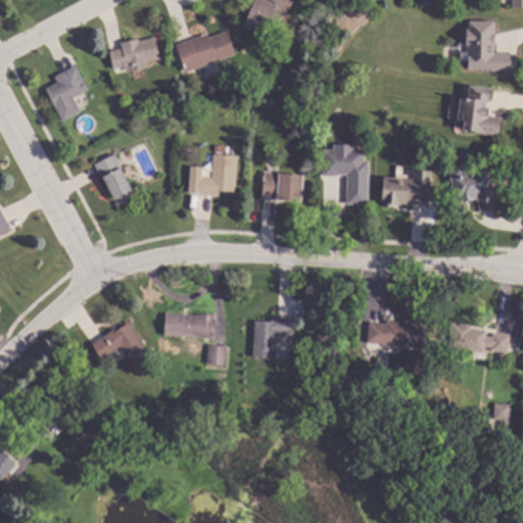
[(294,0),(289,14),(285,12),(278,30),(268,26),(265,34),(241,25),(250,0),(294,0)]
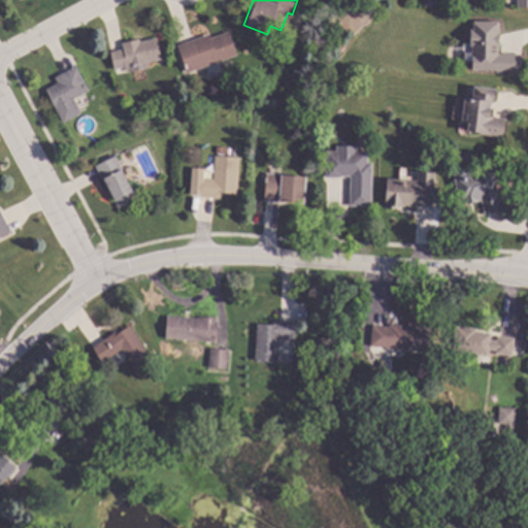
[(436,0),(435,8),(426,6),(427,0),(436,0)]
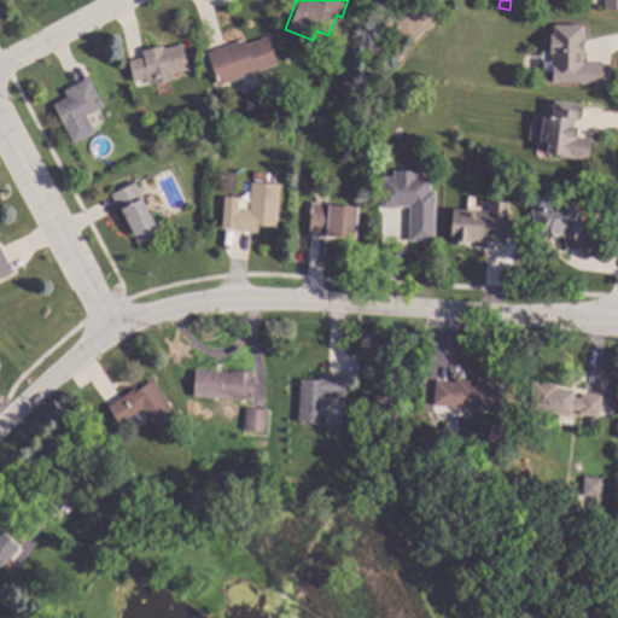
[(617,0),(617,10),(606,10),(606,0),(617,0)]
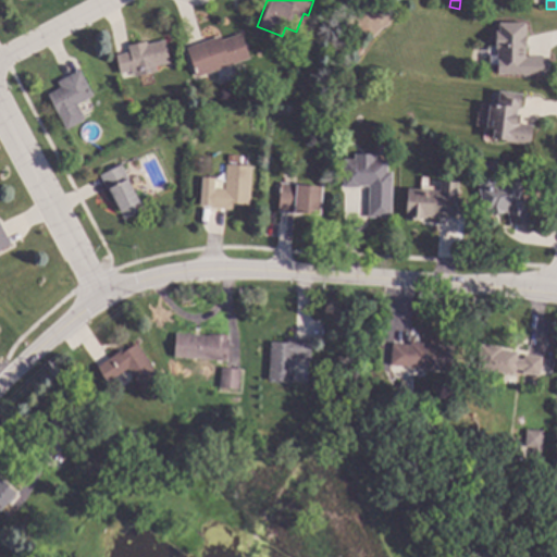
[(528,57),(552,58),(552,75),(500,74),(500,23),(528,23),(528,57)]
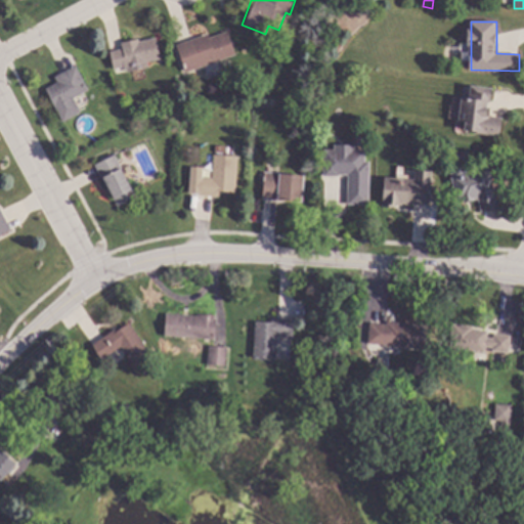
[(236,54),(187,72),(178,45),(209,34),(210,38),(228,32),(236,54)]
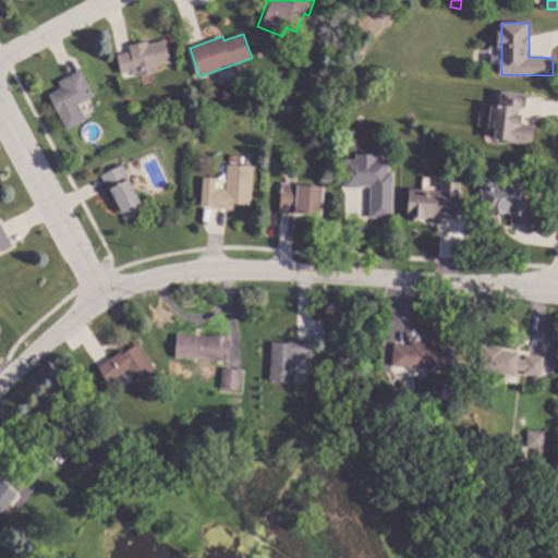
[(172,62),(158,65),(159,72),(137,76),(136,74),(134,75),(133,71),(122,73),(118,56),(132,52),(131,46),(149,43),(149,45),(168,40),(172,62)]
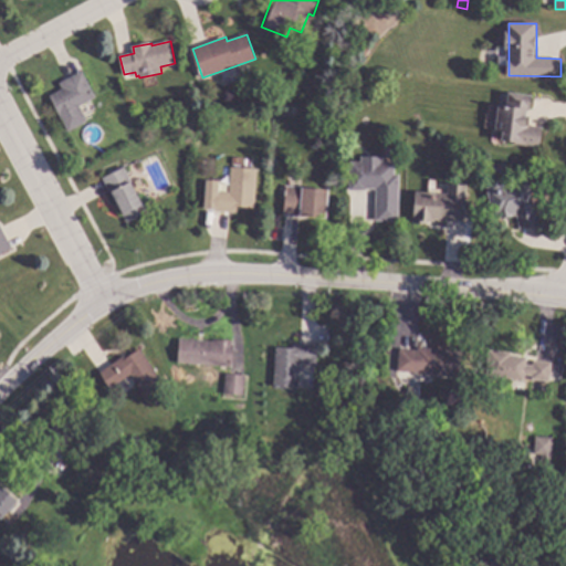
[(96,97),(80,106),(88,122),(69,132),(51,96),(64,88),(61,83),(83,72),(96,97)]
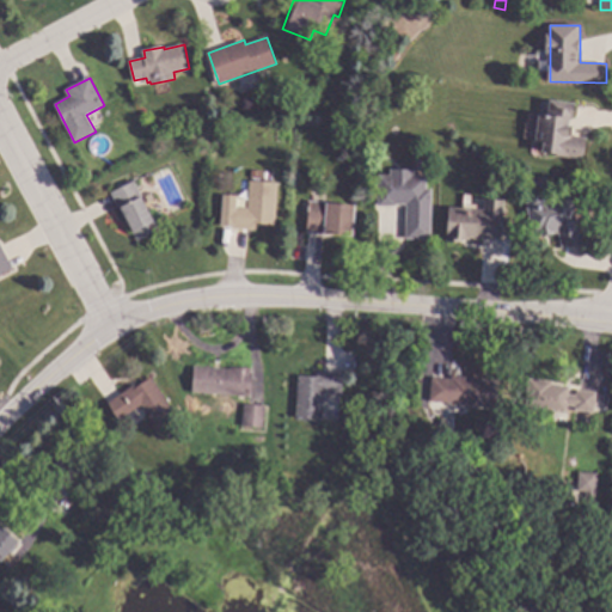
[(576,103),(573,135),(588,136),(586,158),(543,153),(544,141),(537,141),(539,114),(549,115),(551,101),(576,103)]
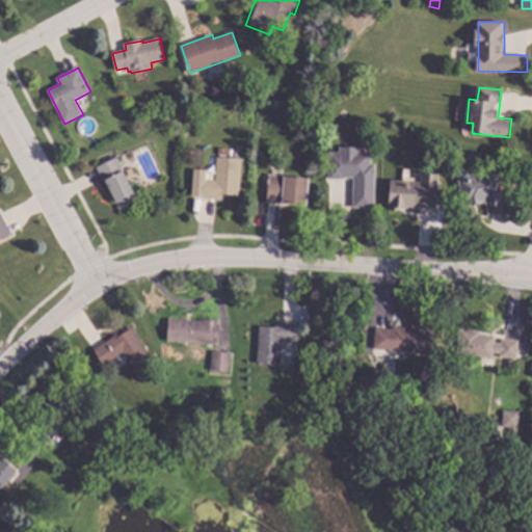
[(361,153),(372,153),(372,164),(376,164),(375,208),(353,208),(354,179),(329,179),(329,152),(340,152),(340,148),(361,148),(361,153)]
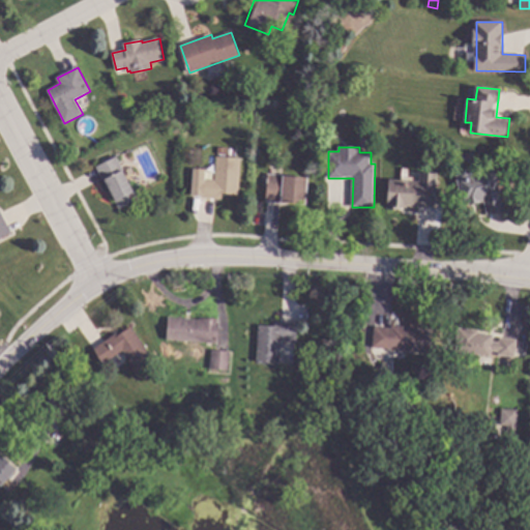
[(125,170),(123,171),(139,200),(121,210),(97,167),(117,156),(125,170)]
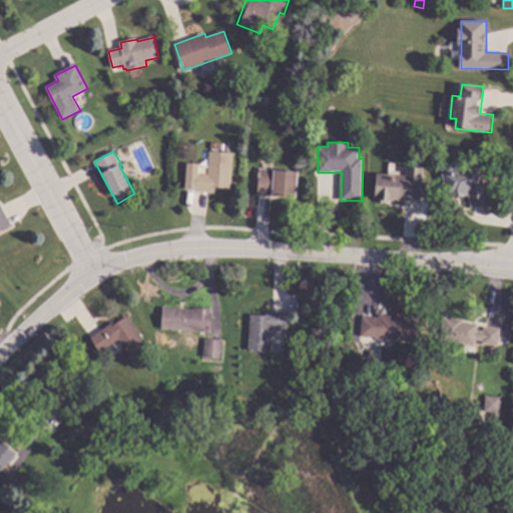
[(234,153),(231,187),(215,186),(215,192),(195,190),(196,173),(208,174),(210,151),(234,153)]
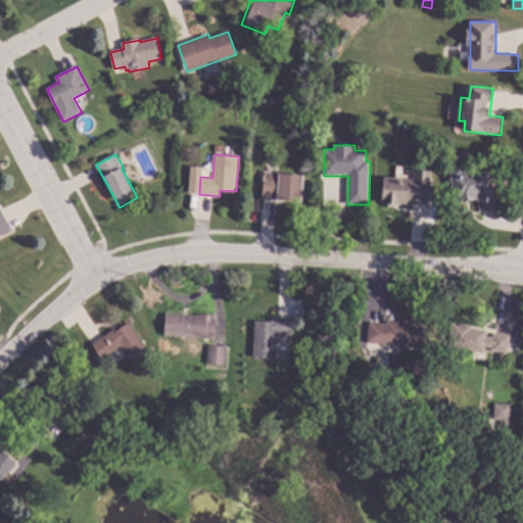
[(497,209),(482,212),(478,197),(457,201),(450,174),(488,165),(497,209)]
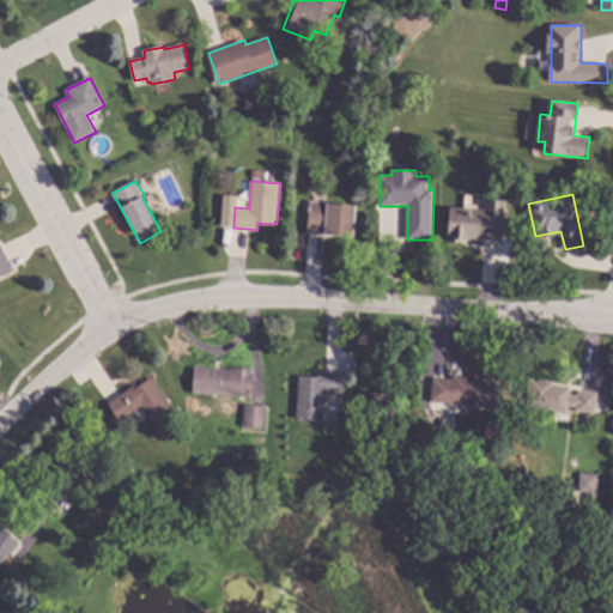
[(507,200),(505,222),(509,222),(508,241),(472,238),(471,241),(463,241),(462,243),(447,242),(450,207),(486,211),(486,199),(507,200)]
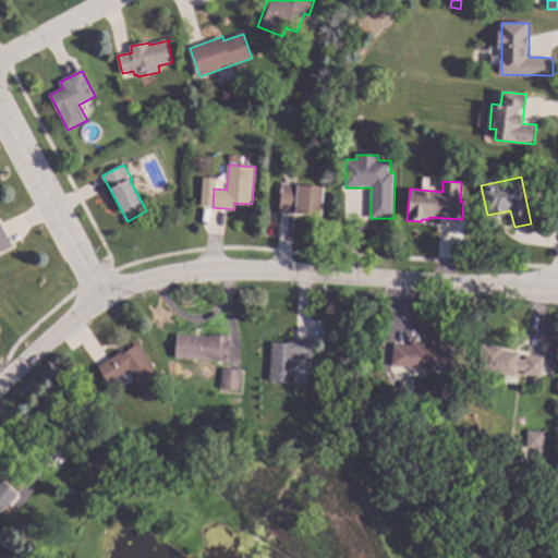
[(306,184),(306,185),(325,187),(323,216),(280,213),(283,182),(306,184)]
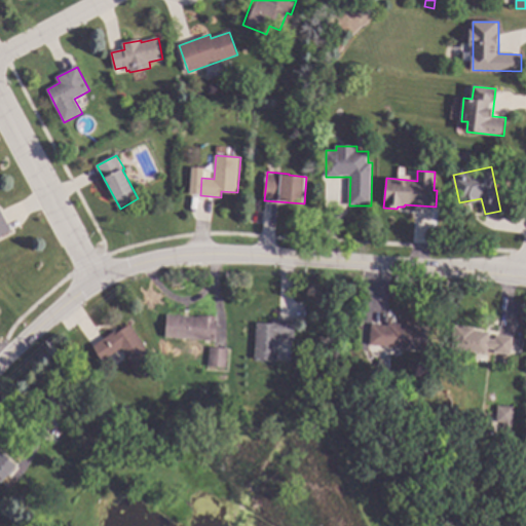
[(262,200),(262,211),(254,210),(255,200),(262,200)]
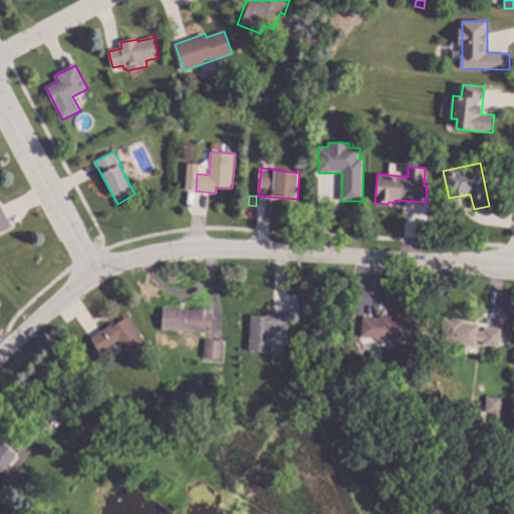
[(0,202),(12,225),(0,231),(0,202)]
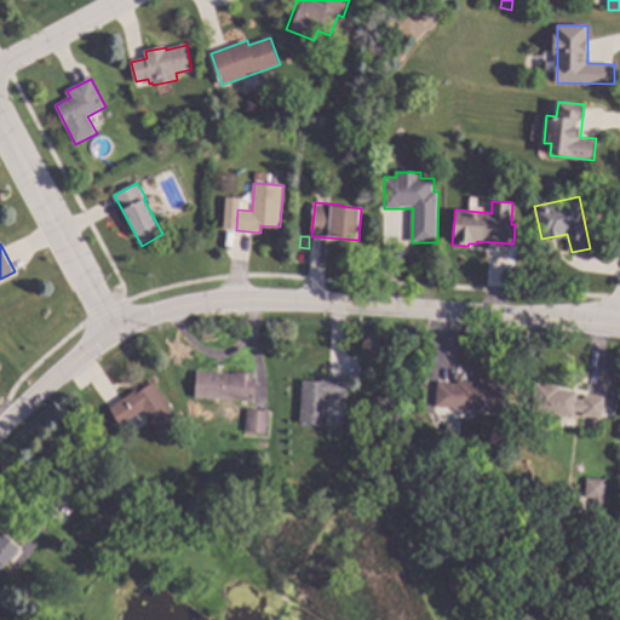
[(257,373),(254,402),(196,397),(197,372),(235,374),(235,372),(257,373)]
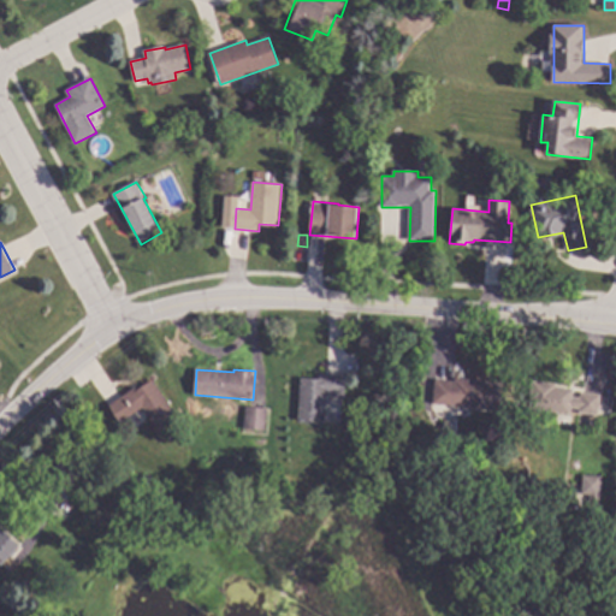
[(347,377),(345,397),(329,396),(326,422),(300,421),(302,378),(320,379),(320,375),(347,377)]
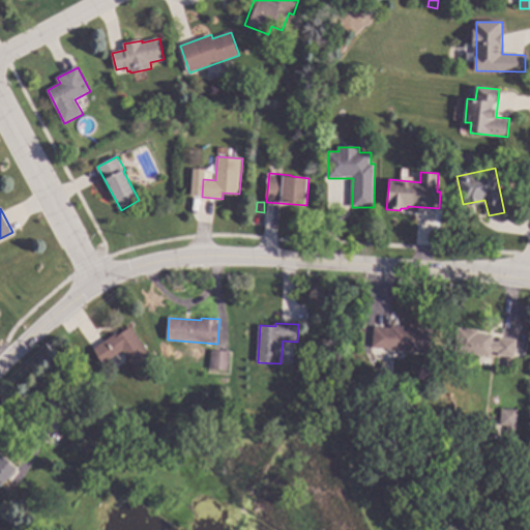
[(154,359),(138,371),(127,356),(117,363),(113,358),(105,363),(94,349),(118,332),(120,335),(133,326),(154,359)]
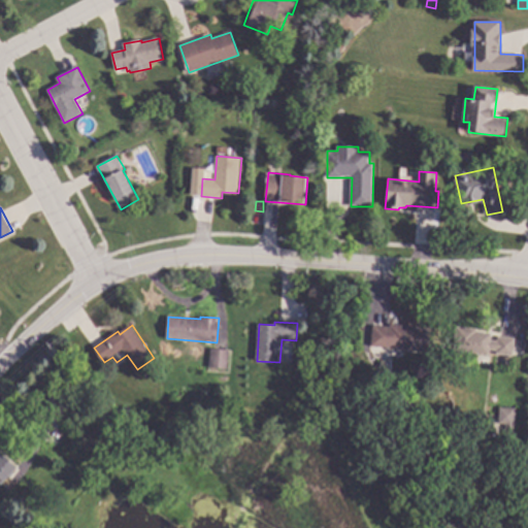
[(435,329),(434,350),(372,345),(373,326),(435,329)]
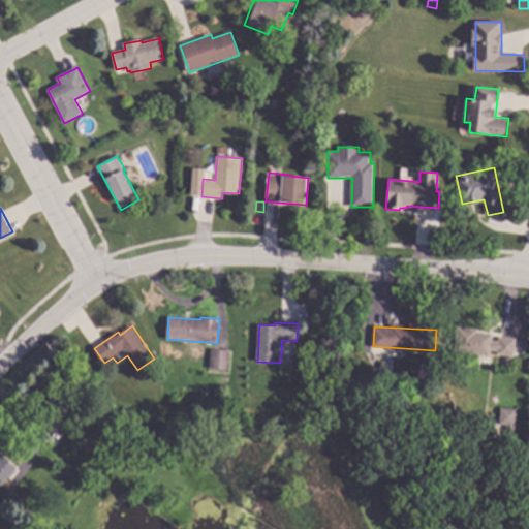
[(478,330),(478,332),(493,334),(493,341),(499,341),(500,337),(517,339),(515,356),(498,354),(498,351),(491,350),(491,355),(456,351),(458,328),(478,330)]
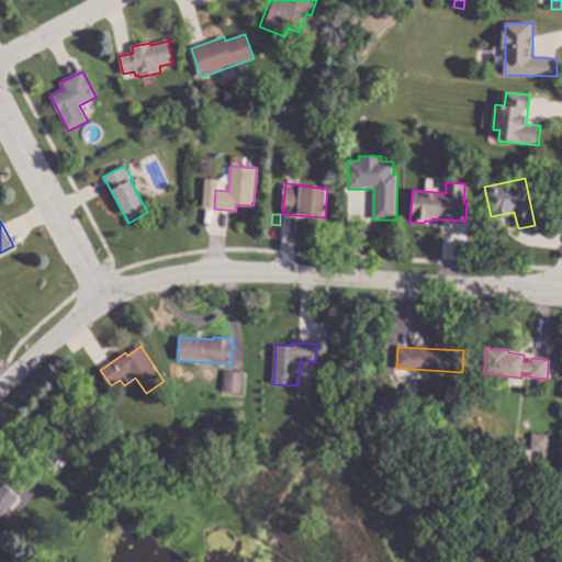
[(245,373),(243,393),(224,392),(226,371),(245,373)]
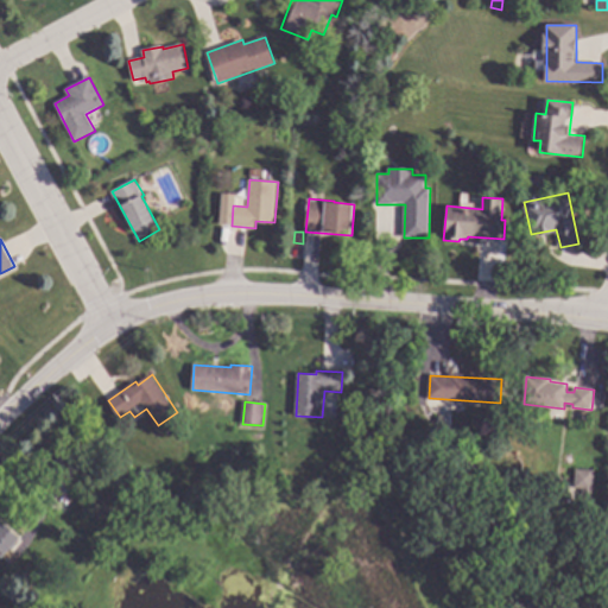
[(595,470),(593,510),(581,508),(582,488),(575,488),(576,469),(595,470)]
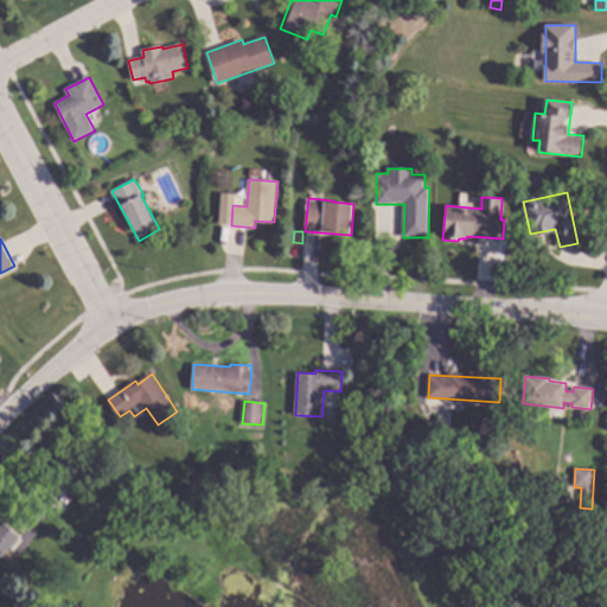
[(146,479),(139,484),(133,477),(140,471),(146,479)]
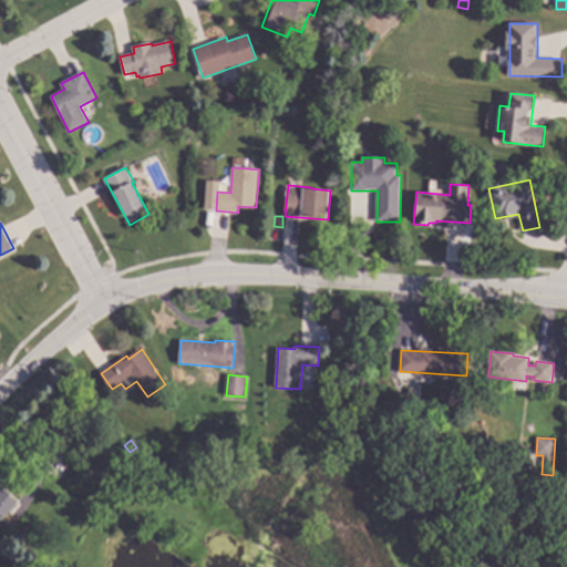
[(0,486),(19,503),(4,521),(0,516),(0,486)]
